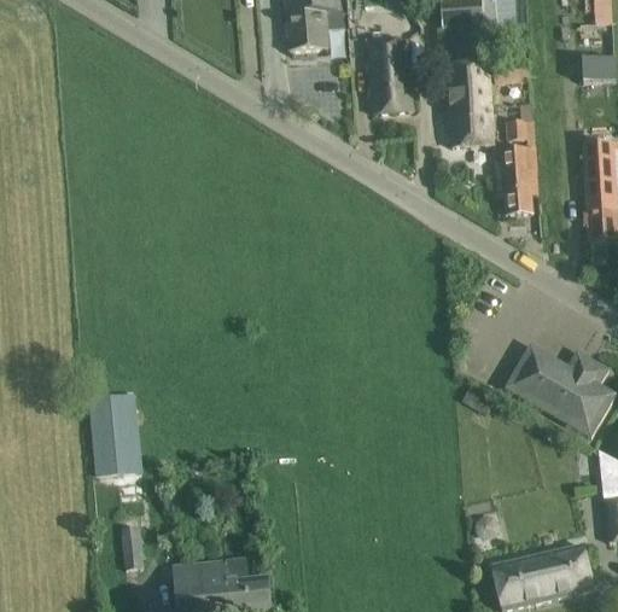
[(344,28),(343,6),(340,6),(339,0),(284,0),(289,50),(328,47),(327,29),(344,28)]
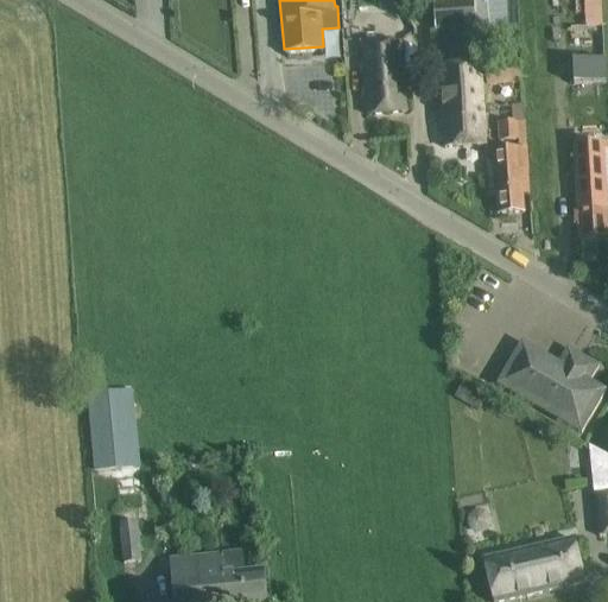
[(479,23),(476,0),(434,0),(436,25),(479,23)]
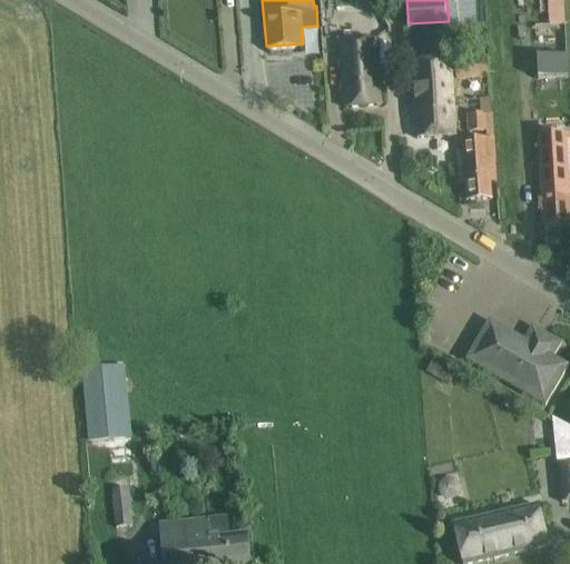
[(380,100),(379,78),(375,35),(340,38),(343,81),(345,104),(380,100)]
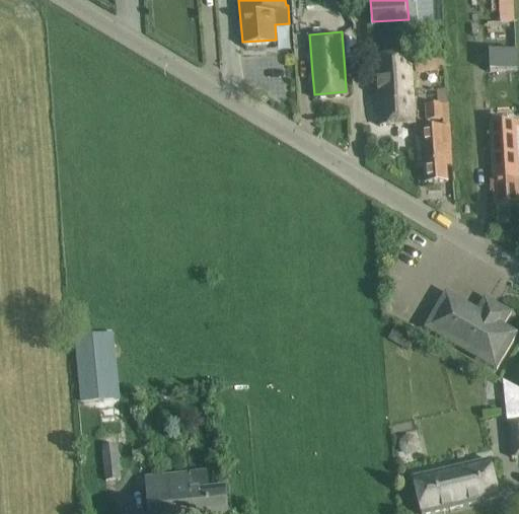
[(489,49),(490,68),(516,66),(515,47),(489,49)]
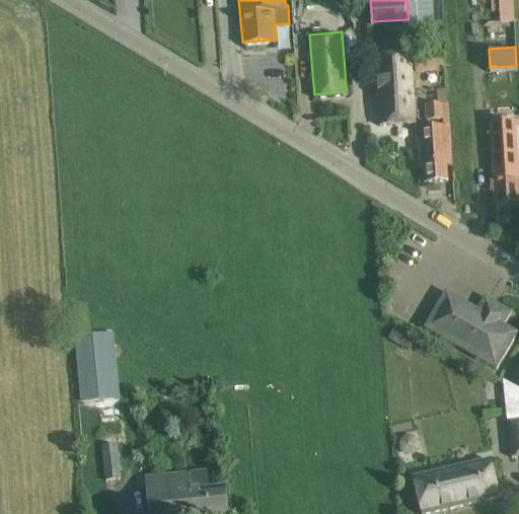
[(415,120),(413,99),(412,76),(416,75),(415,68),(411,68),(410,52),(375,54),(379,122),(415,120)]
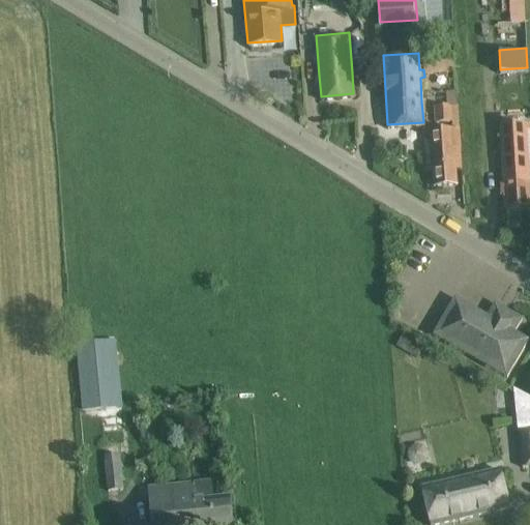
[(455,56),(446,56),(447,65),(457,65),(455,56)]
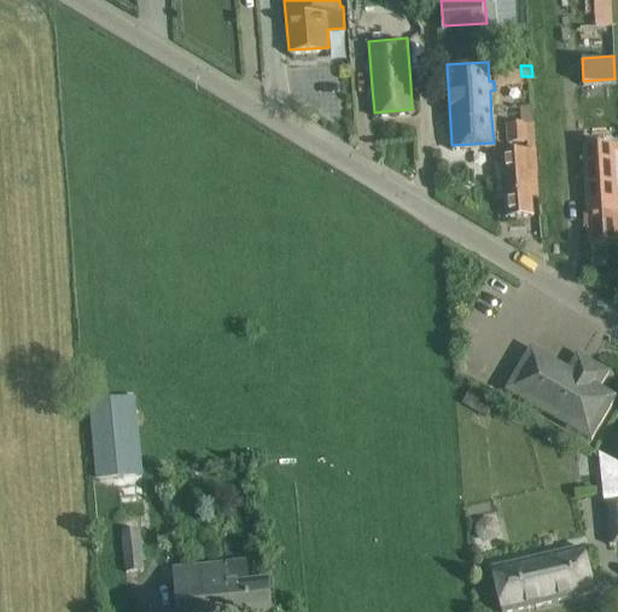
[(522,120),(508,120),(509,140),(534,139),(532,118),(531,103),(520,104),(522,120)]
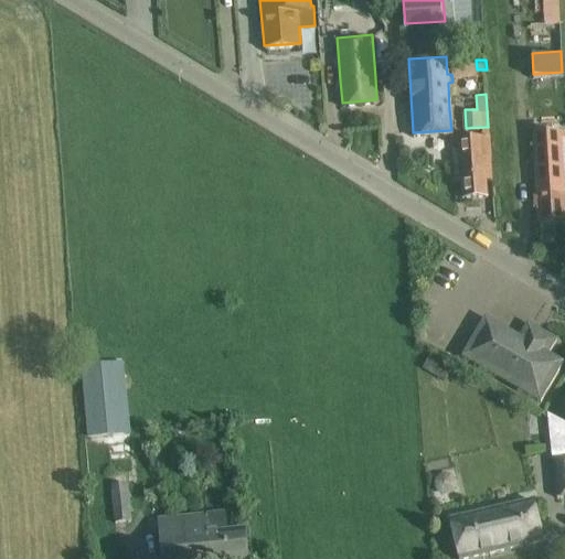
[(537,204),(539,219),(564,217),(564,207),(564,203),(564,202),(564,128),(533,130),(536,192),(533,192),(534,204),(537,204)]
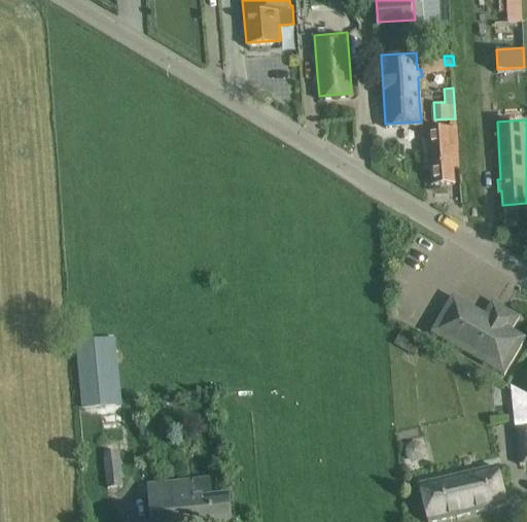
[(427,126),(420,126),(422,141),(428,141),(431,181),(454,180),(453,166),(458,165),(456,124),(435,125),(427,126)]
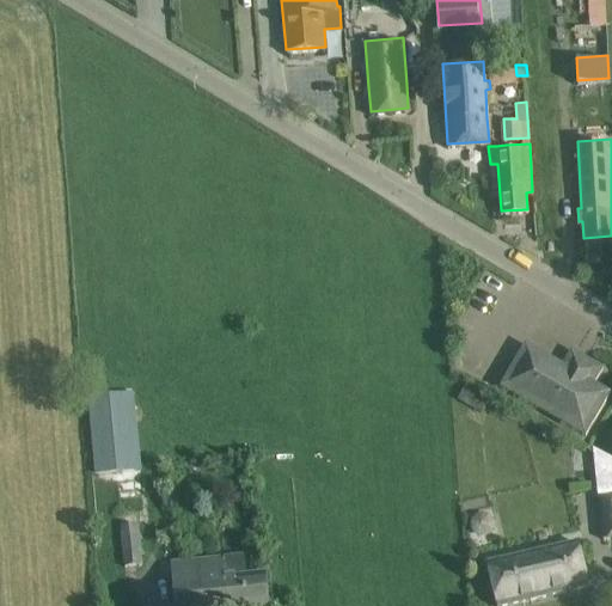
[(500,383),(585,432),(611,389),(594,379),(603,363),(571,346),(562,360),(526,340),(500,383)]
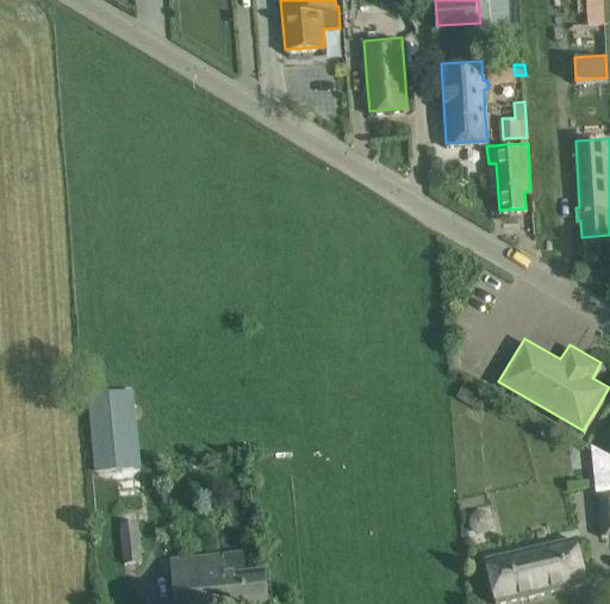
[(474,403),(485,385),(467,374),(456,393),(474,403)]
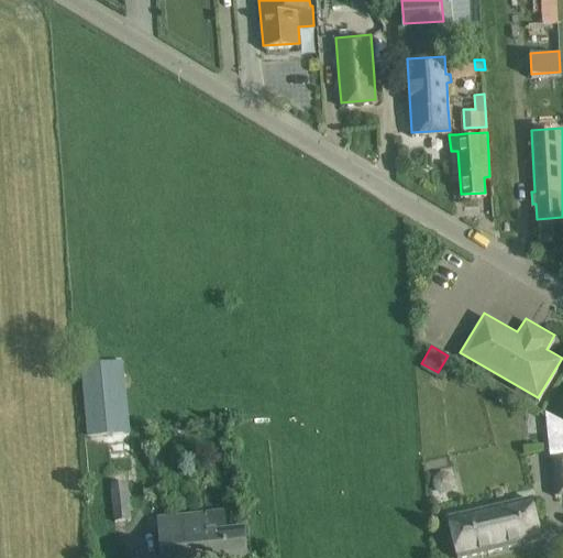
[(88,430),(130,427),(123,357),(81,361),(88,430)]
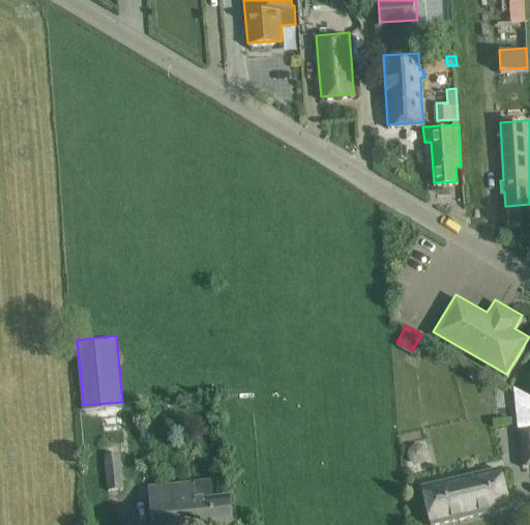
[(529,425),(519,427),(523,463),(529,462),(529,425)]
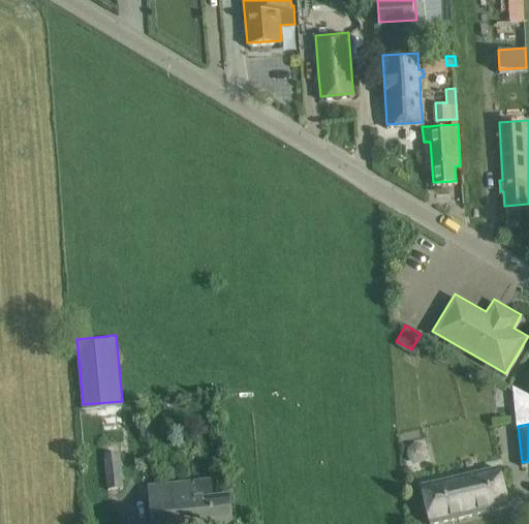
[(409,444),(408,449),(408,453),(411,456),(415,457),(419,456),(423,454),(424,450),(423,445),(421,442),(416,441),(412,441),(409,444)]
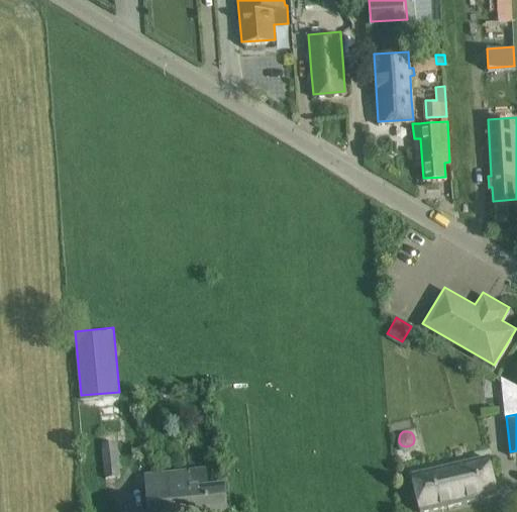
[(104,475),(118,474),(115,439),(101,440),(104,475)]
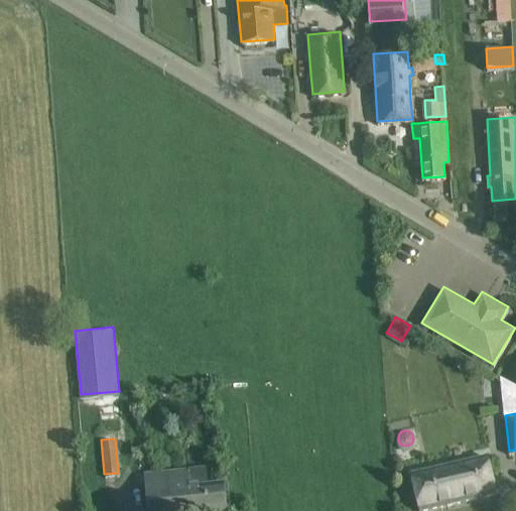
[(410,472),(414,489),(419,509),(496,491),(487,454),(410,472)]
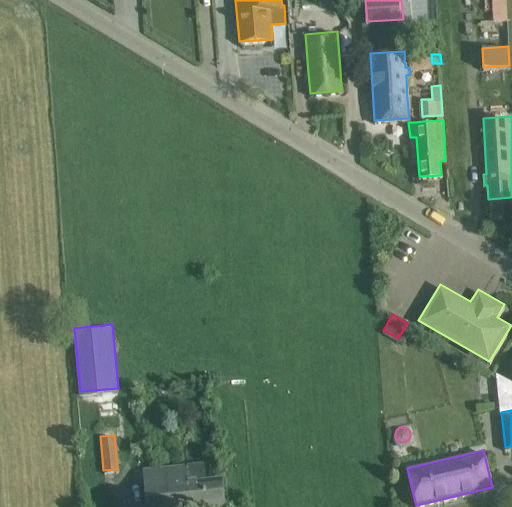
[(222,478),(207,480),(205,461),(187,463),(144,467),(147,506),(218,506),(224,506),(222,478)]
